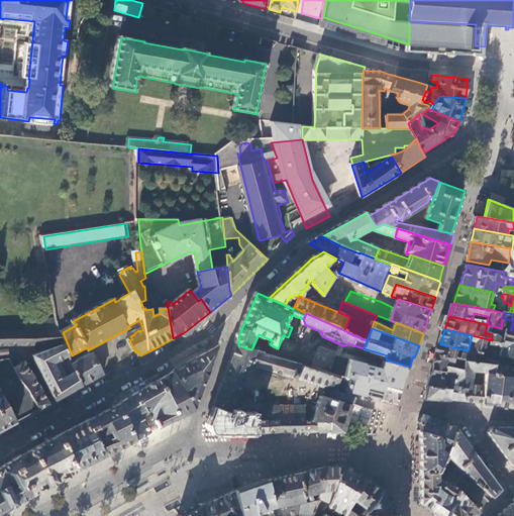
[(504,342),(513,344),(513,330),(510,330),(507,329),(505,339),(496,333),(496,334),(492,334),(492,340),(491,344),(490,346),(497,346),(501,346),(501,344),(504,345),(504,342)]
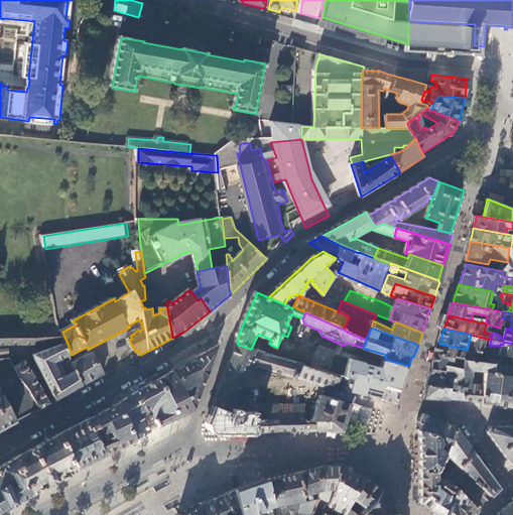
[(0,389),(1,391),(17,421),(36,411),(51,403),(25,361),(16,367),(11,358),(0,359),(0,346),(11,345),(68,344),(62,332),(61,331),(0,333),(0,389)]
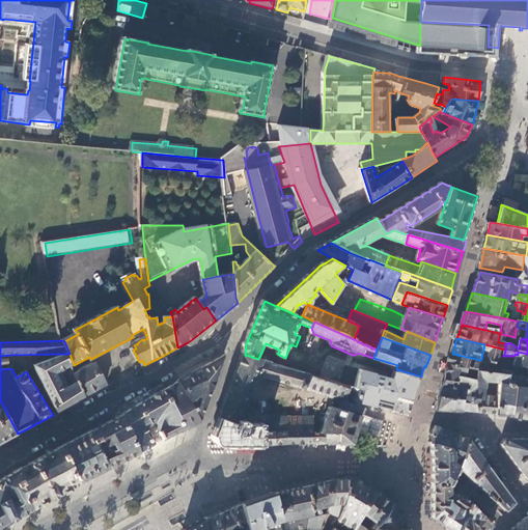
[(517,367),(527,369),(527,354),(518,352),(518,355),(515,354),(515,356),(518,356),(515,367),(517,367)]
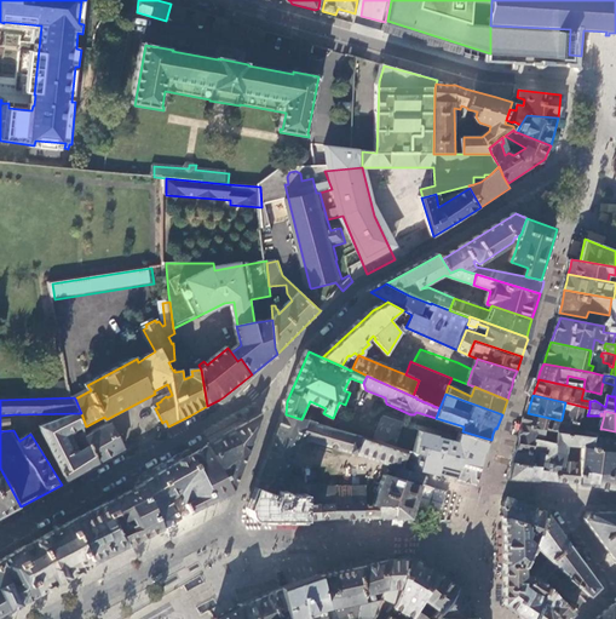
[(581,424),(588,427),(593,427),(596,416),(587,416),(588,413),(583,412),(581,424)]
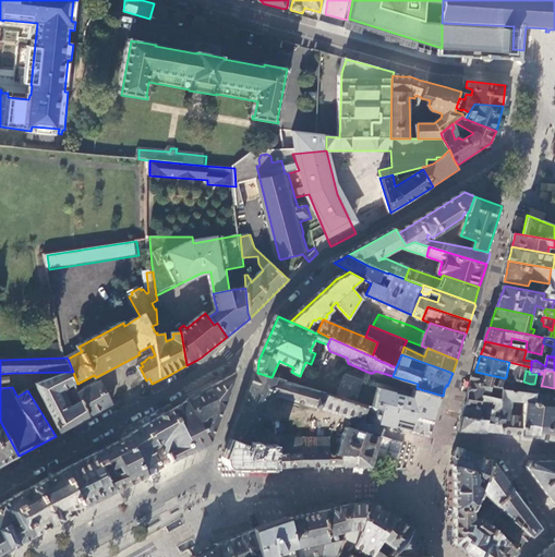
[(77,424),(91,416),(82,395),(80,390),(75,392),(81,404),(69,411),(60,394),(77,384),(73,372),(38,385),(62,433),(77,424)]
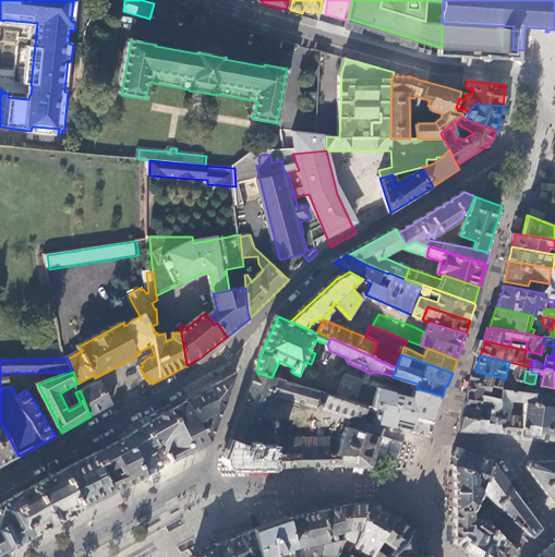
[(505,378),(475,372),(473,376),(471,383),(483,385),(487,385),(504,387),(517,389),(518,386),(515,386),(514,384),(509,384),(510,378),(506,377),(505,378)]
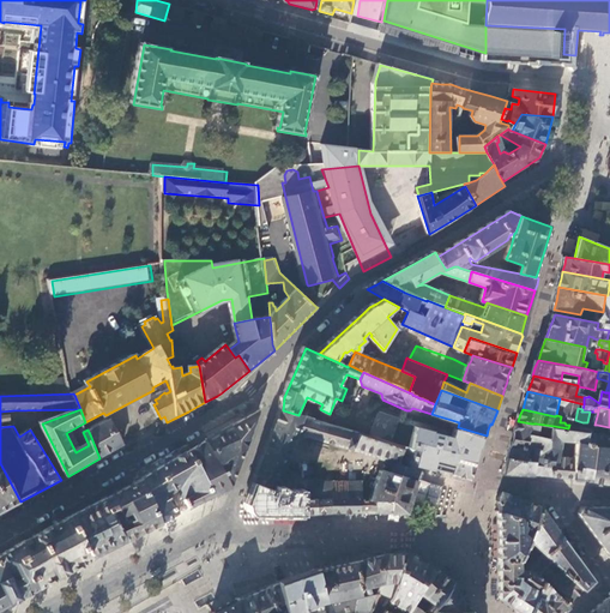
[(261,469),(255,484),(271,488),(276,490),(277,486),(278,486),(284,470),(299,432),(302,433),(302,434),(310,437),(312,436),(316,420),(299,415),(283,410),(261,469)]
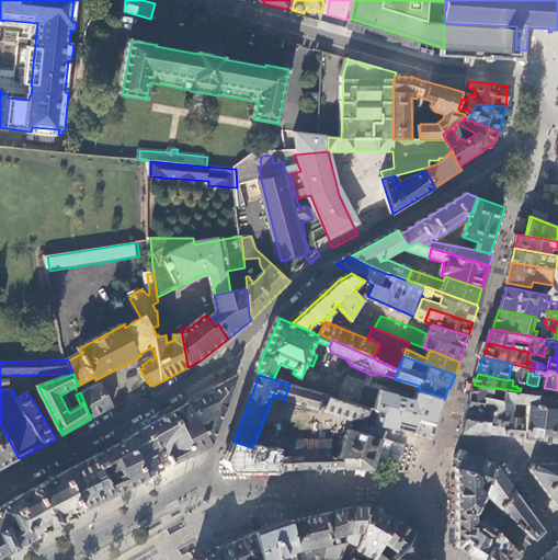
[(240,376),(179,412),(200,453),(204,450),(207,448),(215,444),(240,376)]
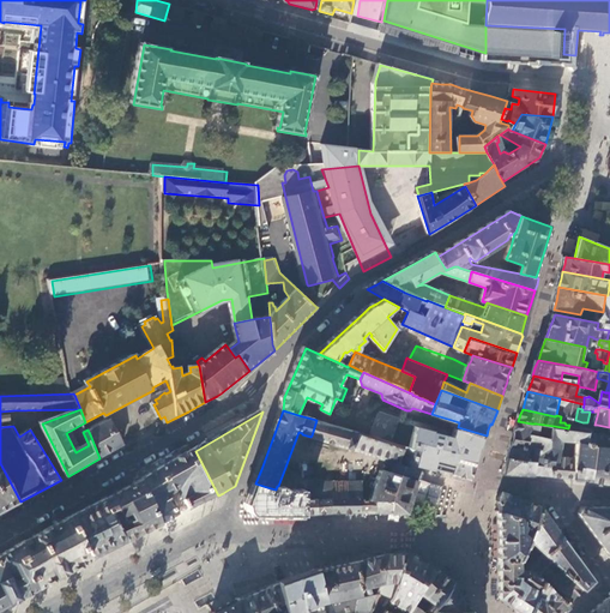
[(373,438),(316,420),(312,436),(386,460),(386,461),(417,469),(418,464),(421,452),(414,450),(373,438)]
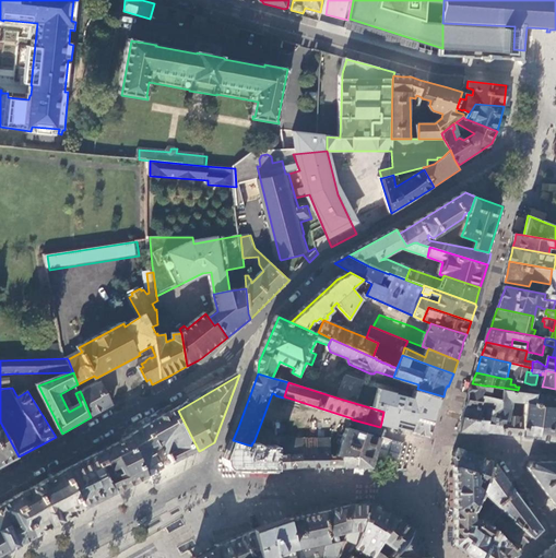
[(484,386),(472,383),(471,388),(470,394),(482,396),(484,386)]
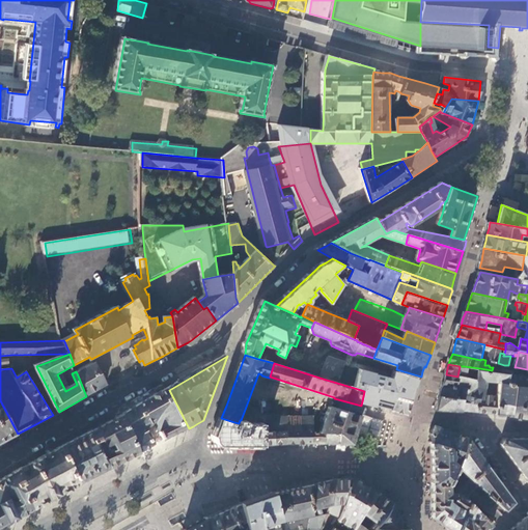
[(98,391),(109,385),(98,365),(78,375),(86,396),(98,391)]
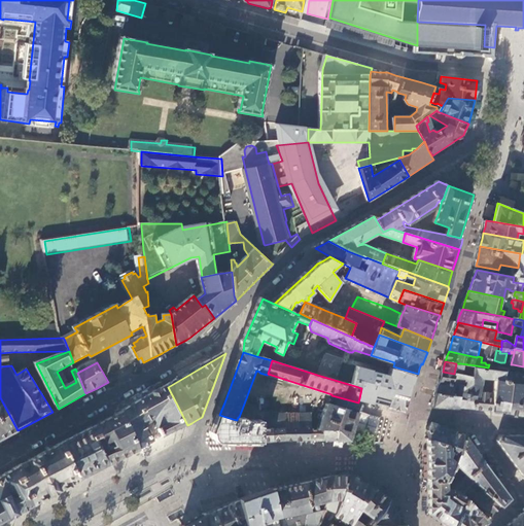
[(511,373),(513,364),(511,364),(504,362),(500,362),(499,370),(511,373)]
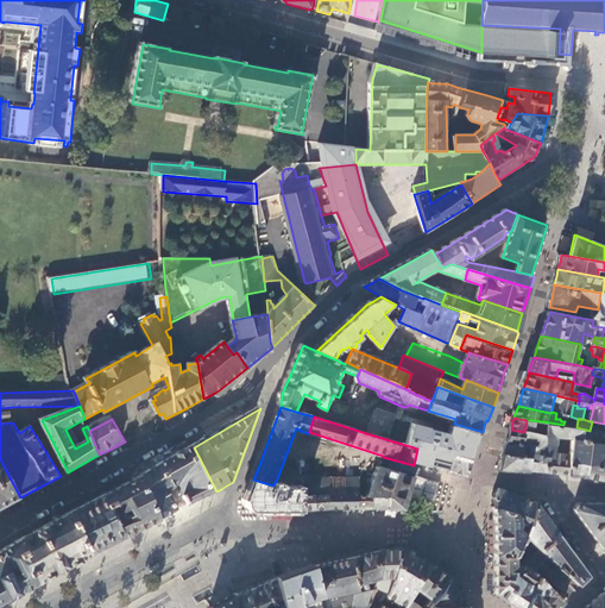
[(524,432),(511,430),(510,434),(509,442),(515,443),(515,446),(524,447),(524,451),(531,452),(535,433),(535,430),(548,431),(549,422),(531,420),(528,432),(524,432)]
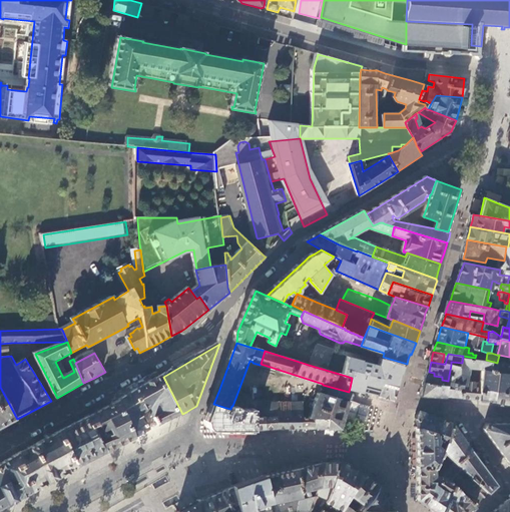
[(509,357),(499,355),(497,363),(499,363),(503,364),(504,360),(509,361),(509,357)]
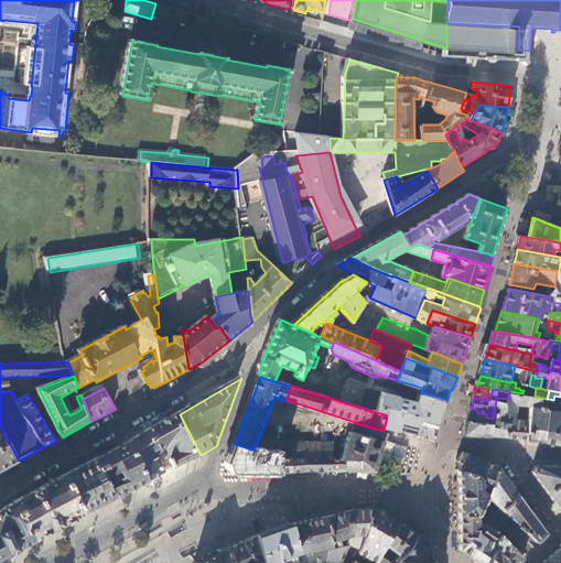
[(527,407),(529,394),(522,393),(509,391),(508,399),(507,402),(517,404),(527,407)]
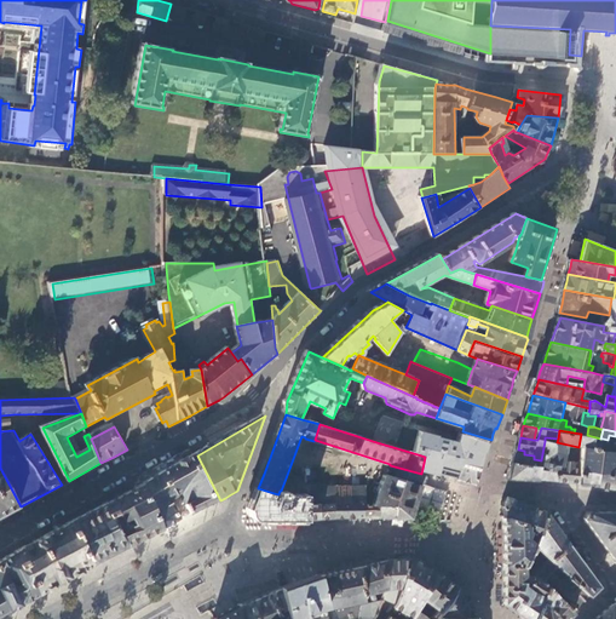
[(425,457),(426,453),(443,458),(461,463),(461,462),(483,468),(491,440),(462,431),(459,442),(424,434),(421,443),(418,454),(425,457)]
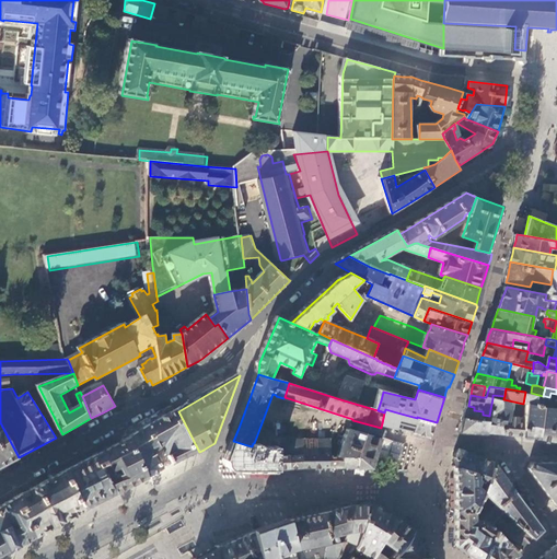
[(523,404),(529,404),(543,406),(545,396),(543,396),(531,393),(525,392),(523,404)]
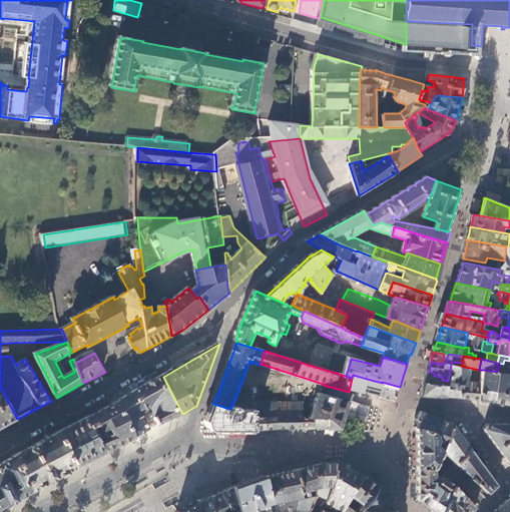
[(509,365),(503,364),(499,363),(497,372),(509,374),(509,365)]
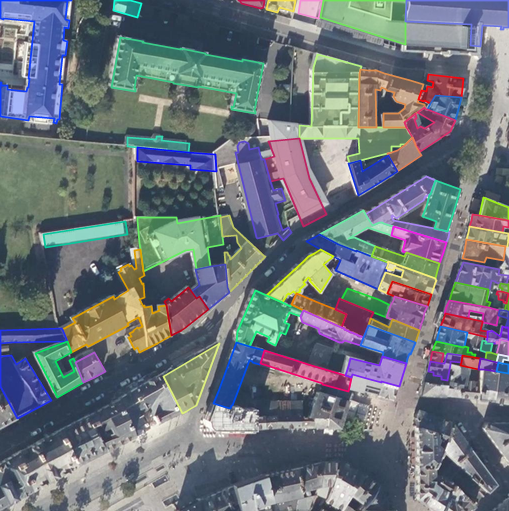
[(450,364),(447,380),(454,381),(454,378),(465,380),(468,380),(469,374),(469,373),(469,367),(460,365),(450,364)]
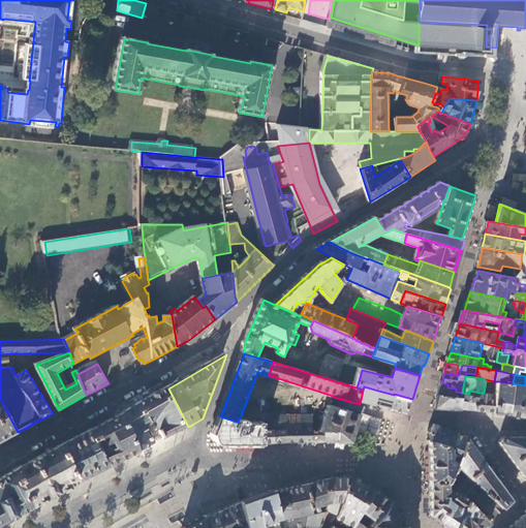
[(499,381),(497,396),(497,401),(512,403),(525,405),(525,385),(513,383),(499,381)]
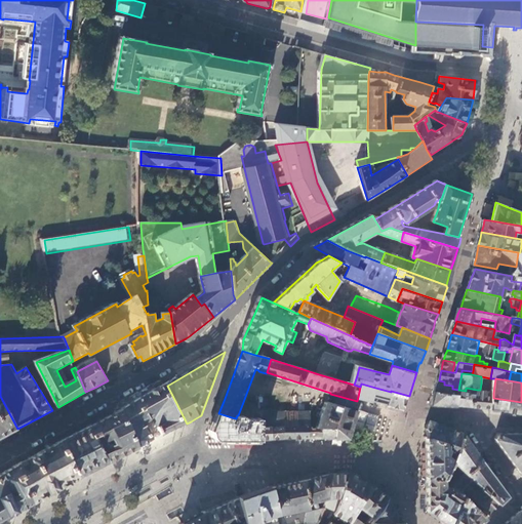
[(438,386),(436,392),(451,394),(451,393),(452,389),(452,386),(444,385),(444,381),(439,380),(438,386)]
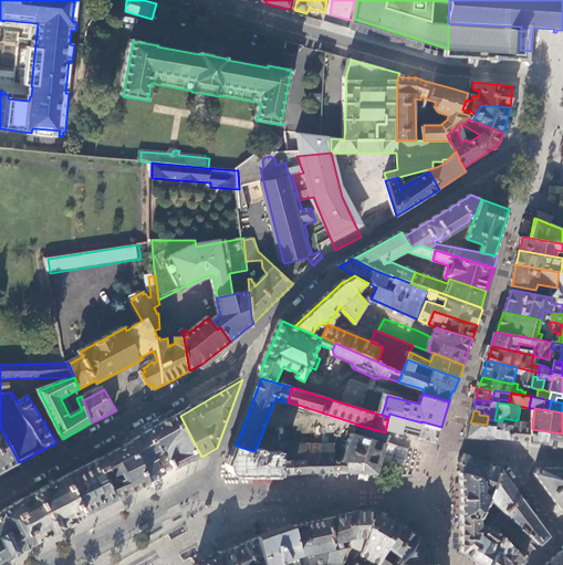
[(398,431),(417,437),(421,422),(405,418),(389,414),(388,417),(386,428),(389,429),(398,431)]
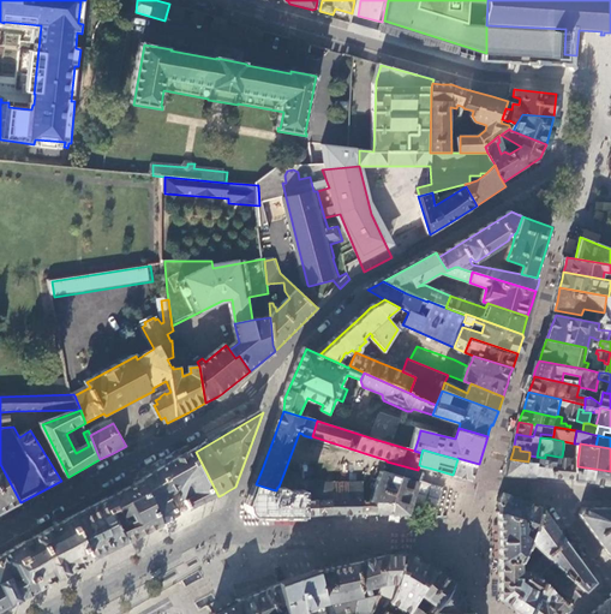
[(169,466),(144,481),(165,524),(180,516),(168,494),(180,487),(192,510),(219,496),(196,452),(169,466)]
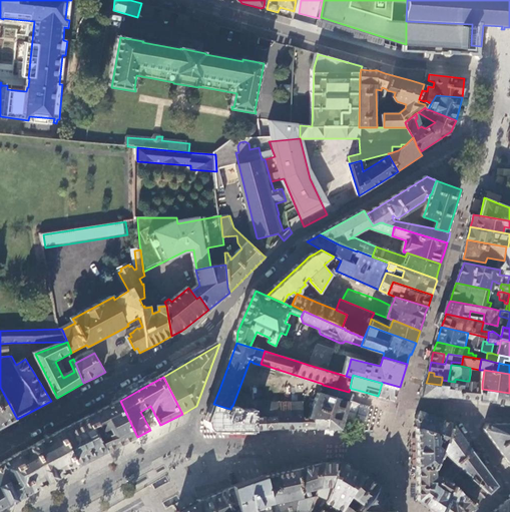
[(448,386),(446,396),(464,398),(466,381),(455,379),(455,382),(448,381),(448,386)]
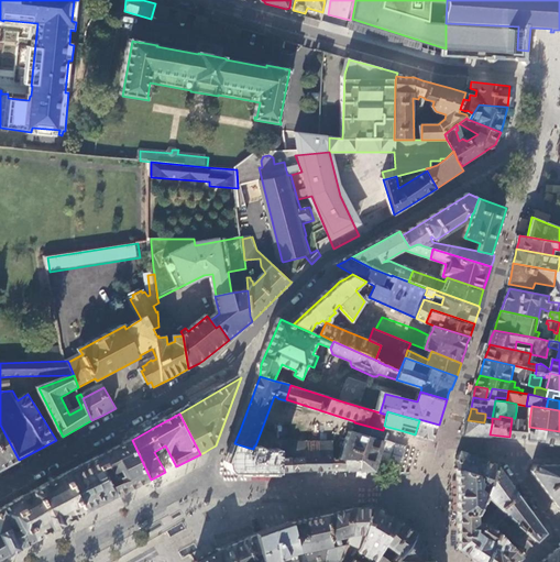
[(512,418),(509,437),(528,439),(529,427),(529,421),(515,418),(512,418)]
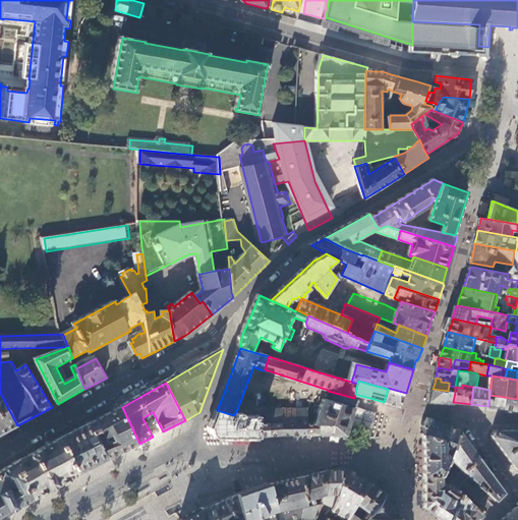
[(400,406),(406,393),(388,388),(388,389),(384,402),(400,406)]
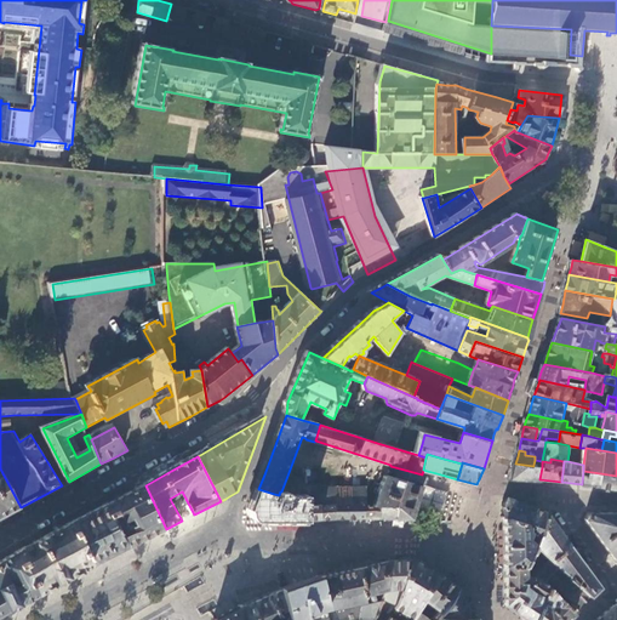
[(533,466),(515,464),(512,478),(527,479),(540,479),(542,467),(533,465),(533,466)]
